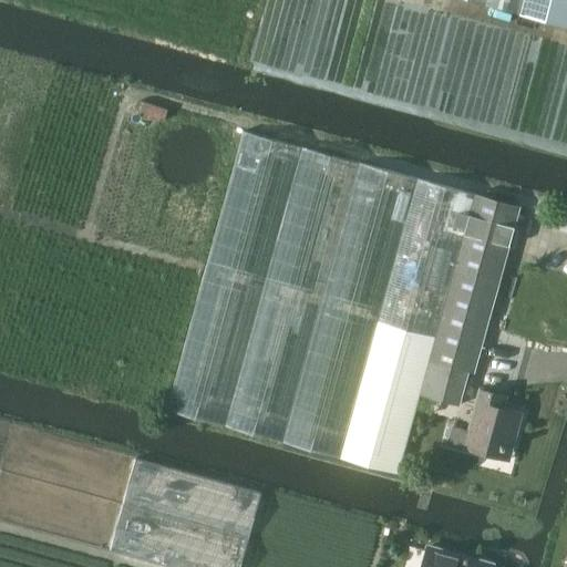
[(463,0),(518,14),(522,0),(463,0)]
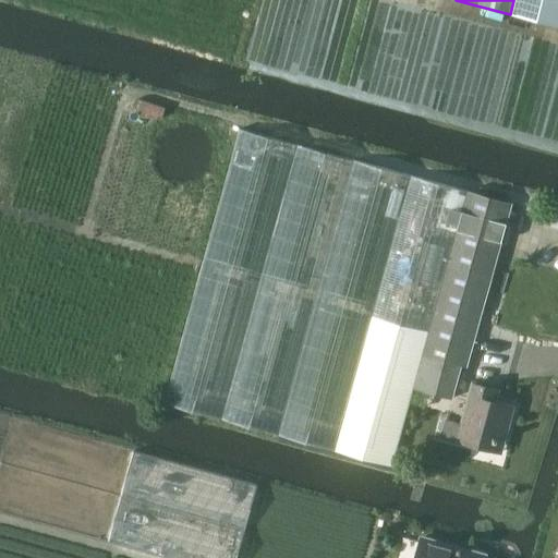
[(557,0),(513,0),(510,14),(557,26),(557,0)]
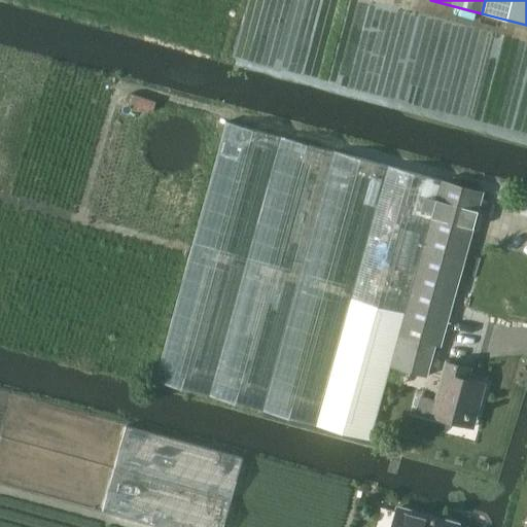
[(441,346),(472,232),(483,192),(225,123),(156,380),(369,442),(391,365),(428,375),(436,345),(441,346)]
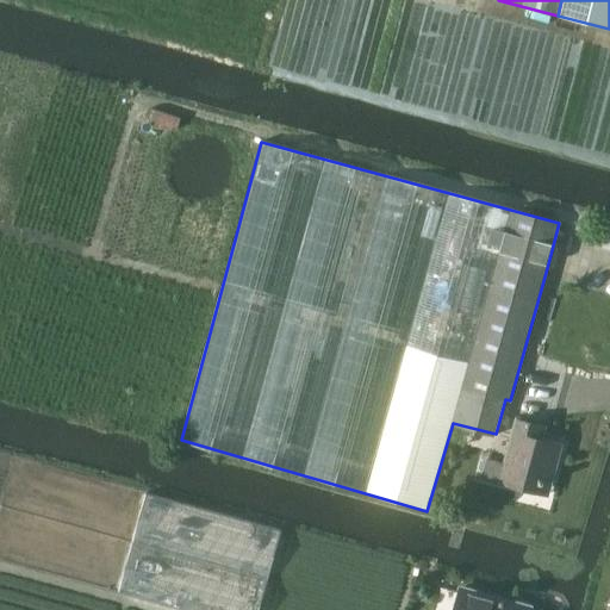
[(560,443),(531,436),(534,424),(518,421),(506,466),(486,461),(481,478),(518,487),(521,478),(549,486),(560,443)]
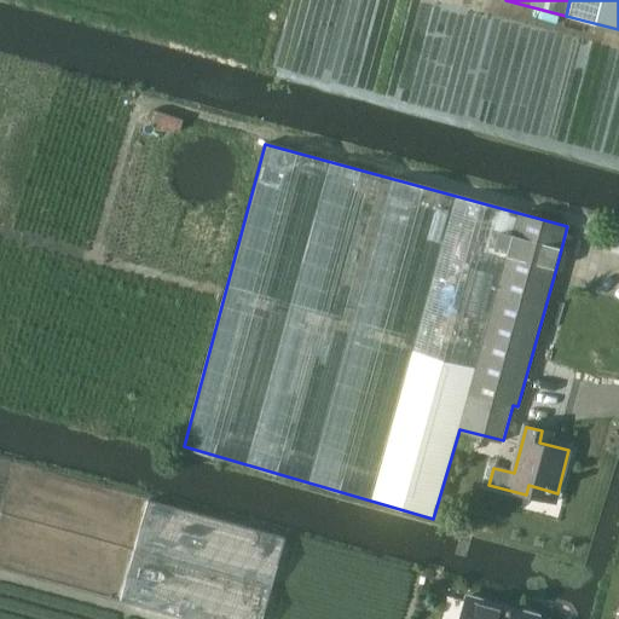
[(461,618),(537,618),(534,612),(525,609),(521,612),(467,597),(461,618)]
